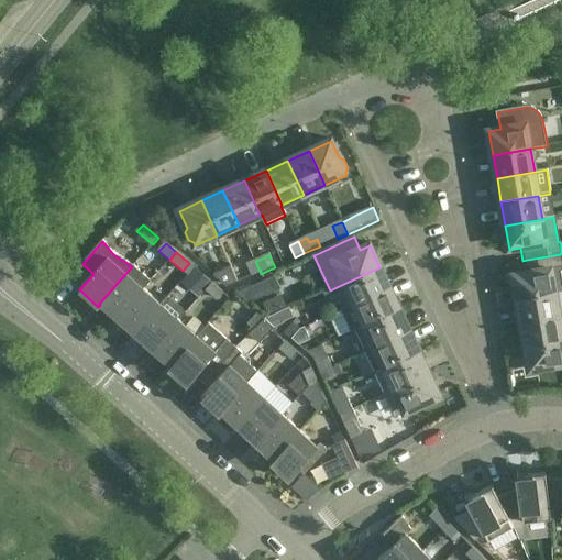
[(561,254),(527,260),(529,273),(514,276),(518,299),(555,294),(561,292),(561,268),(561,254)]
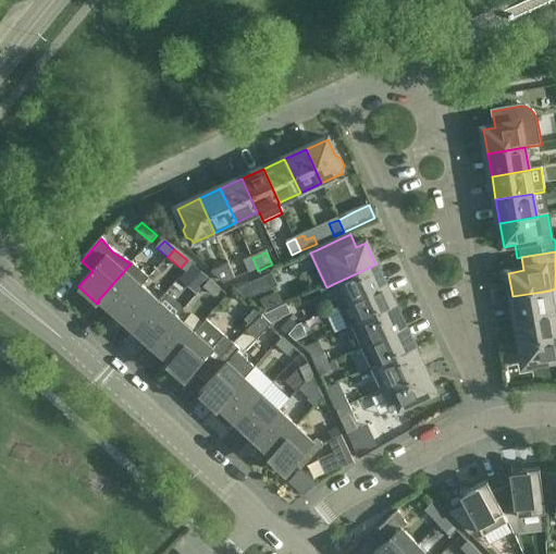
[(250,275),(258,271),(252,258),(244,262),(250,275)]
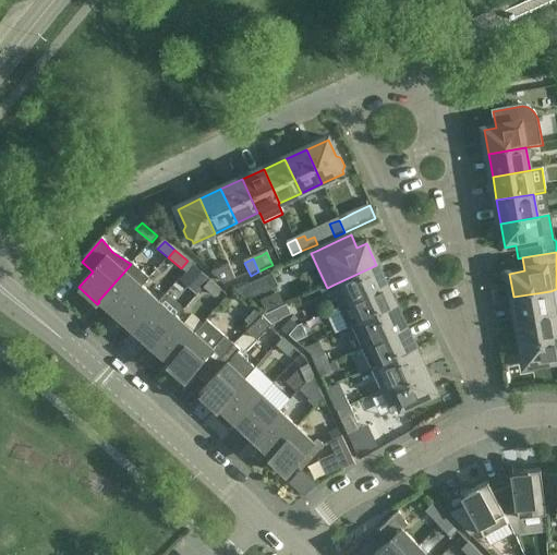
[(131,264),(124,272),(98,301),(99,302),(117,317),(142,288),(149,279),(131,264)]
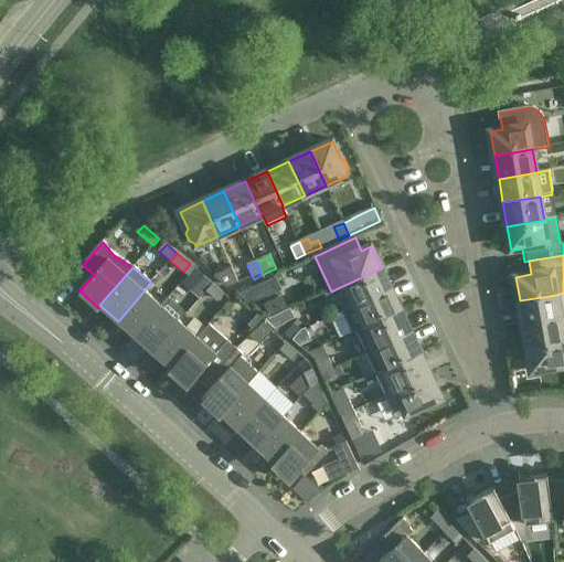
[(227,282),(220,285),(227,290),(240,285),(232,267),(223,272),(227,282)]
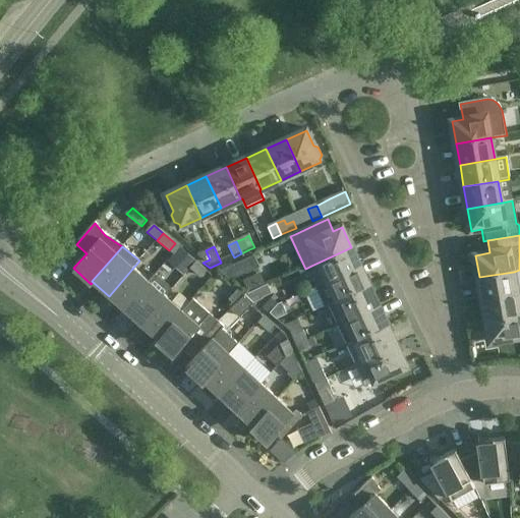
[(315,288),(329,282),(360,267),(351,247),(311,266),(305,269),(299,272),(308,291),(315,288)]
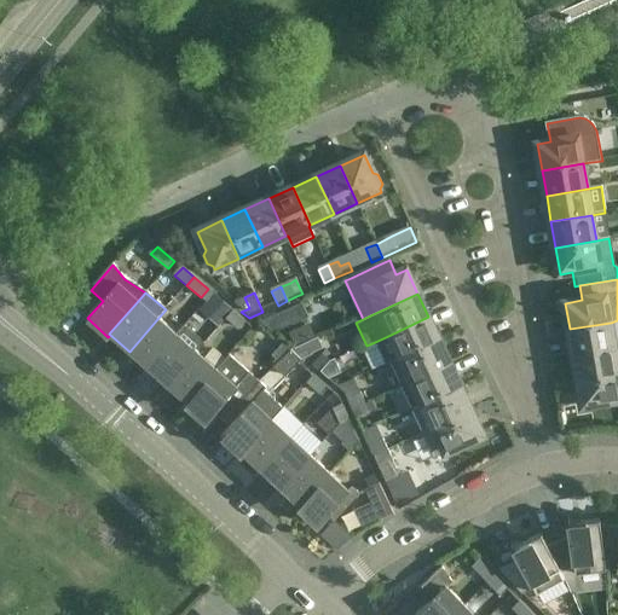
[(214,309),(226,319),(234,311),(221,301),(214,309)]
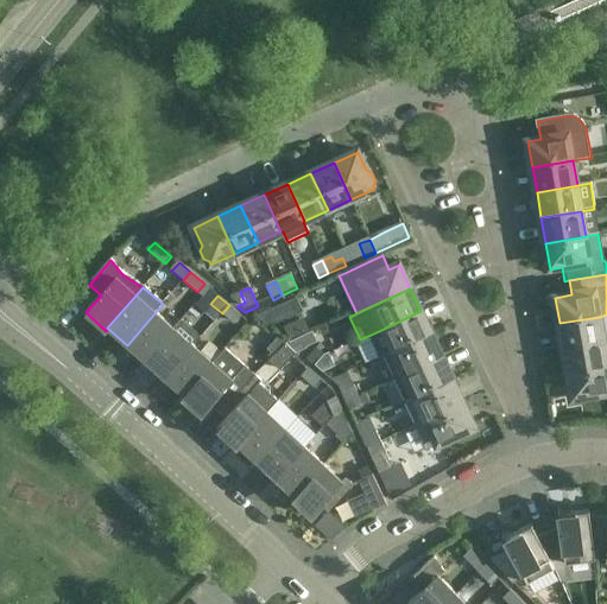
[(303,313),(297,299),(257,317),(270,330),(303,313)]
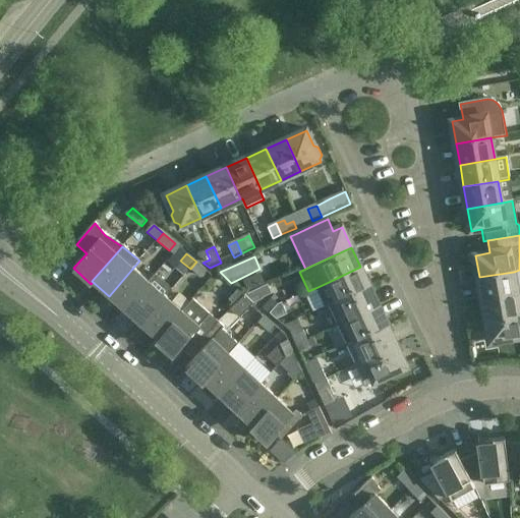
[(196,262),(190,269),(201,279),(208,272),(196,262)]
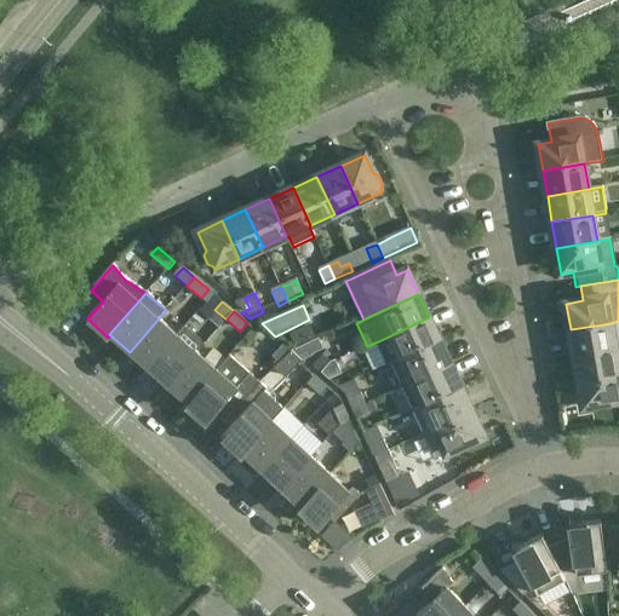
[(429,317),(391,335),(376,343),(387,367),(393,363),(402,360),(402,358),(440,341),(429,317)]
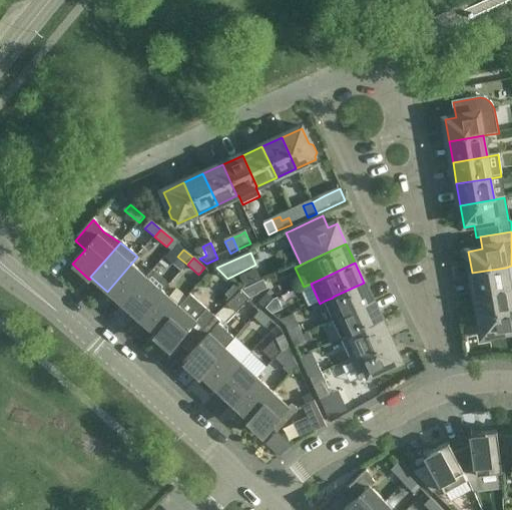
[(130,265),(107,292),(123,306),(146,279),(130,265)]
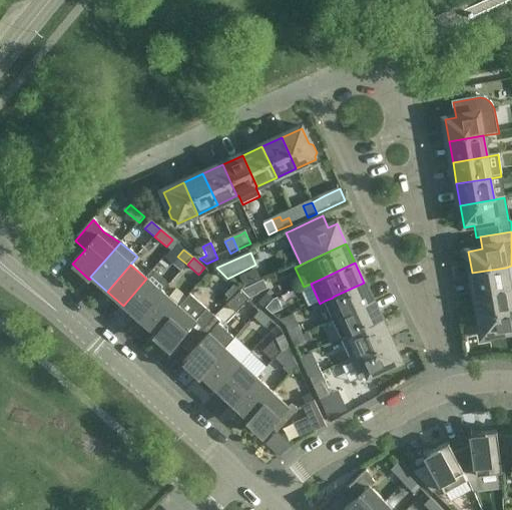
[(506,268),(472,273),(476,295),(509,289),(506,268)]
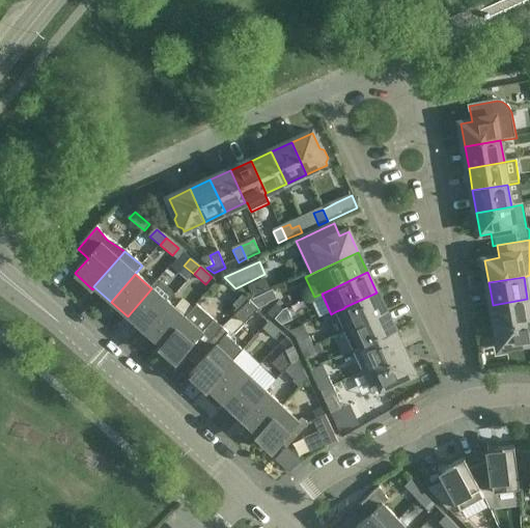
[(159,280),(151,288),(128,316),(144,331),(168,303),(169,304),(176,296),(159,280)]
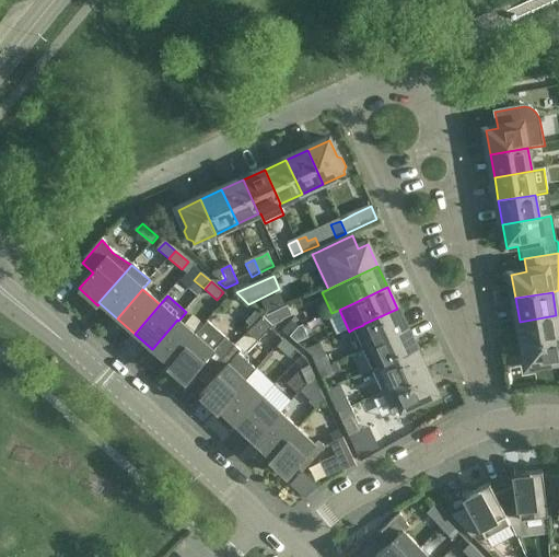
[(364,350),(373,346),(407,331),(397,309),(363,324),(363,325),(354,328),(364,350)]
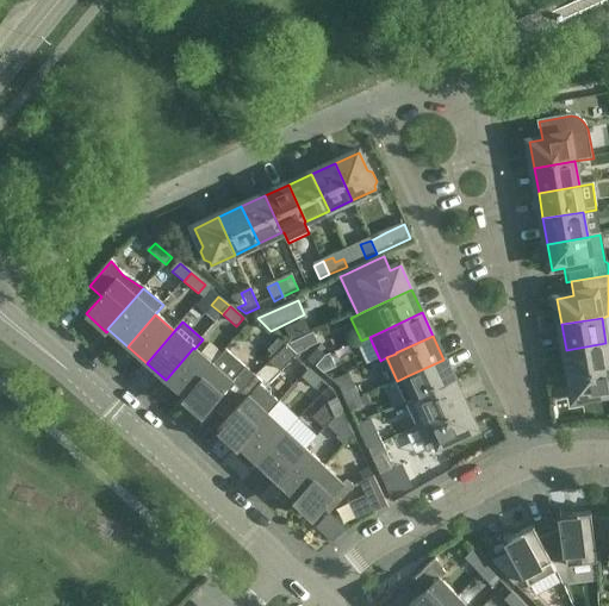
[(608,358),(606,343),(566,350),(570,375),(608,368),(608,358)]
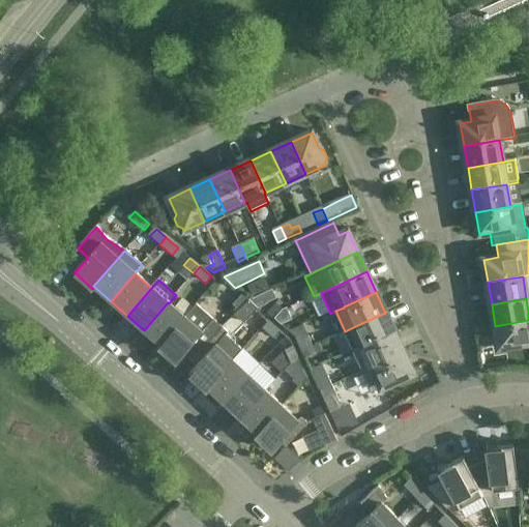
[(259,311),(250,301),(236,317),(244,325),(259,311)]
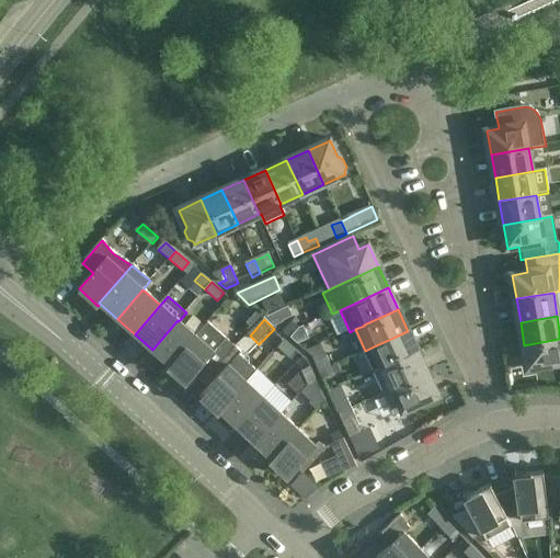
[(152,350),(170,365),(170,366),(196,337),(179,321),(178,320),(152,350)]
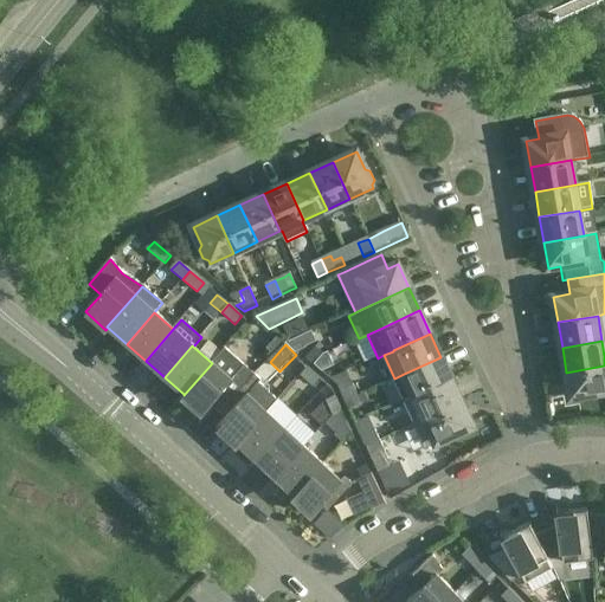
[(314,366),(323,356),(316,349),(307,360),(314,366)]
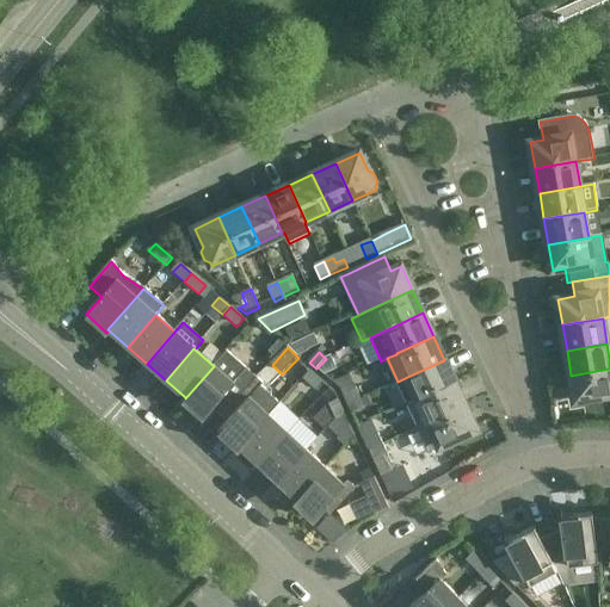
[(222,419),(258,379),(227,353),(215,367),(214,366),(185,398),(185,397),(183,400),(203,417),(211,409),(222,419)]
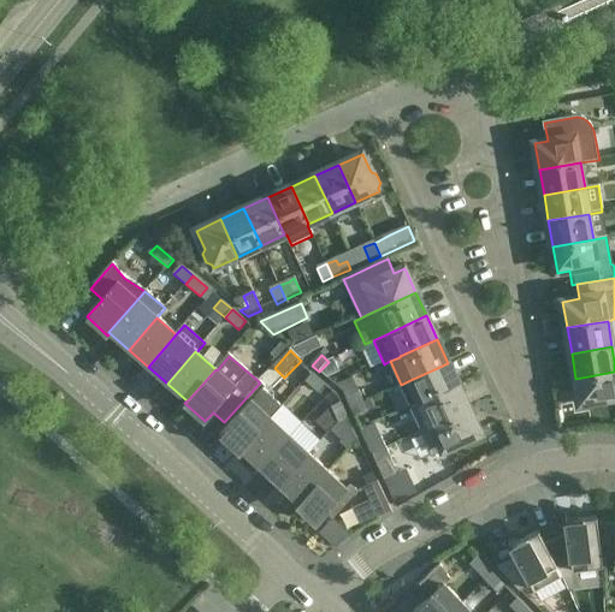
[(329,362),(319,372),(326,379),(338,373),(332,360),(329,362)]
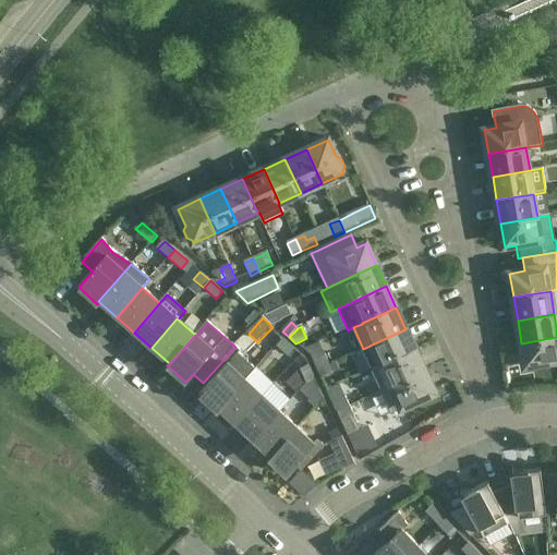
[(372,345),(363,349),(373,371),(382,366),(415,350),(406,329),(372,345)]
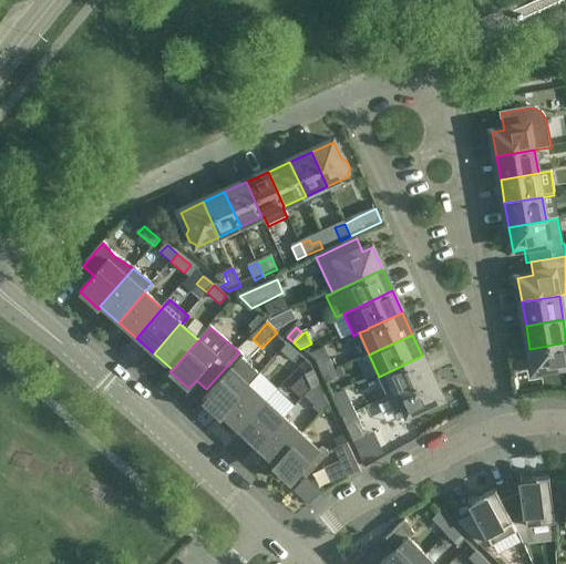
[(300,355),(287,342),(279,351),(294,363),(300,355)]
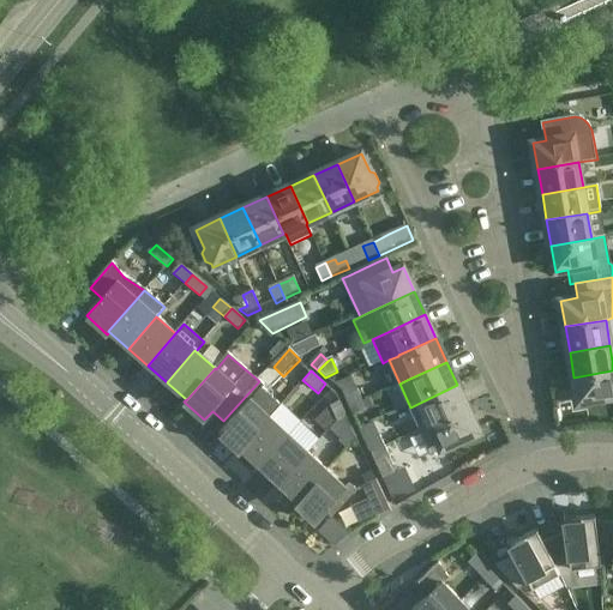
[(612,370),(574,378),(578,404),(599,400),(602,404),(612,402),(612,370)]
